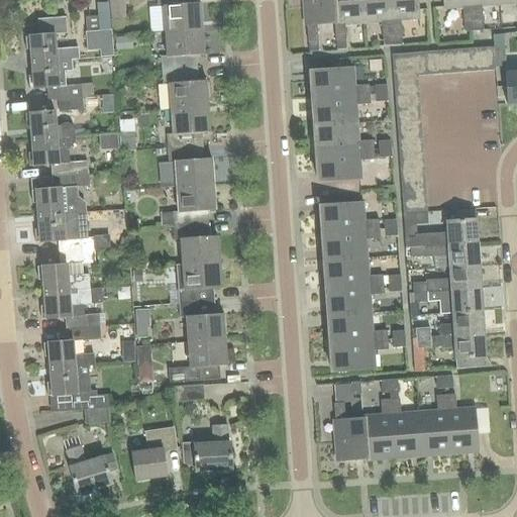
[(108,0),(110,20),(125,19),(126,19),(124,0),(108,0)]
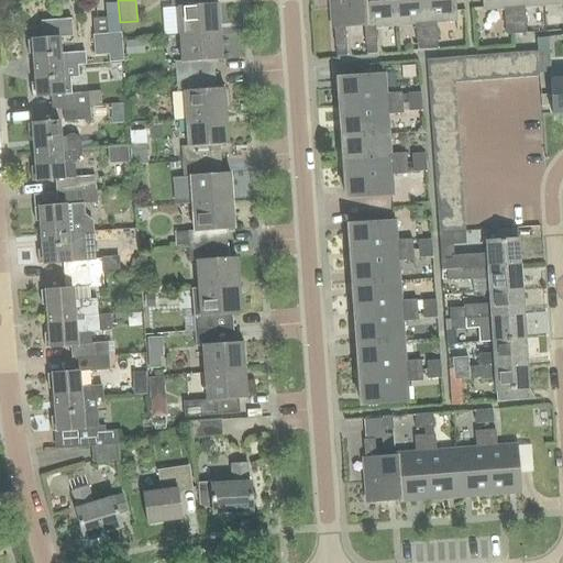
[(179,34),(220,32),(218,3),(209,3),(208,0),(169,0),(170,8),(177,8),(179,34)]
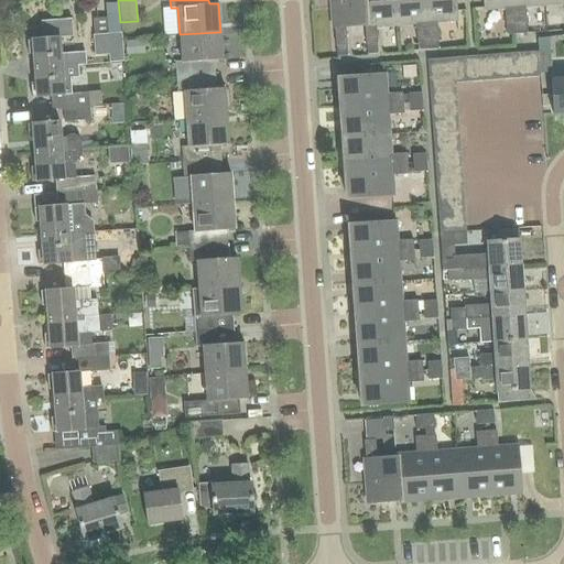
[(345,26),(365,25),(362,0),(332,0),(336,46),(346,45),(347,45),(345,26)]
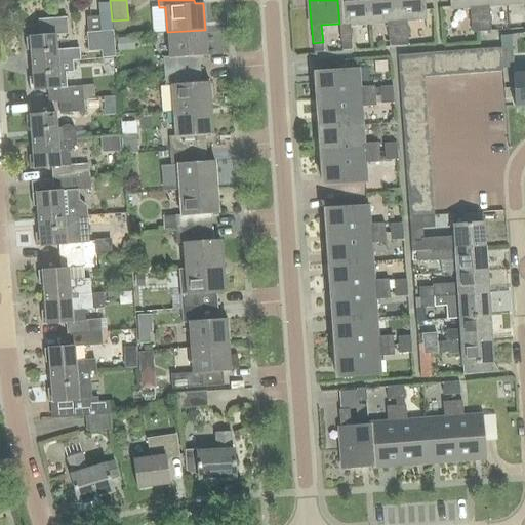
[(366,0),(337,0),(339,24),(341,41),(351,40),(350,26),(369,25),(366,0)]
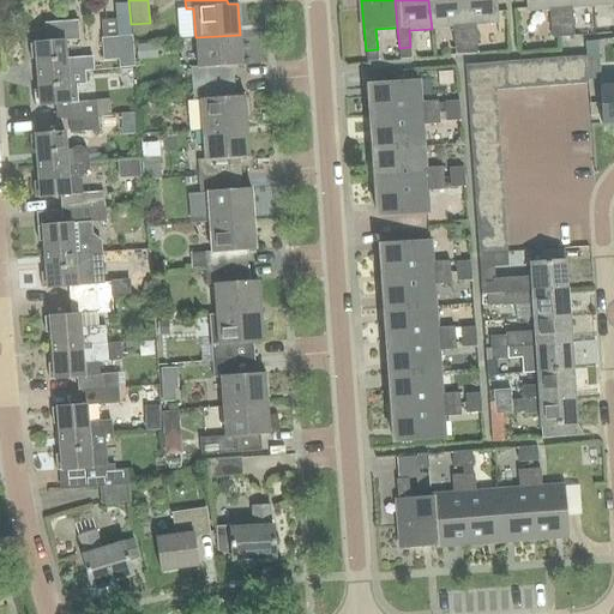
[(462,0),(428,0),(432,29),(453,28),(455,43),(465,42),(462,0)]
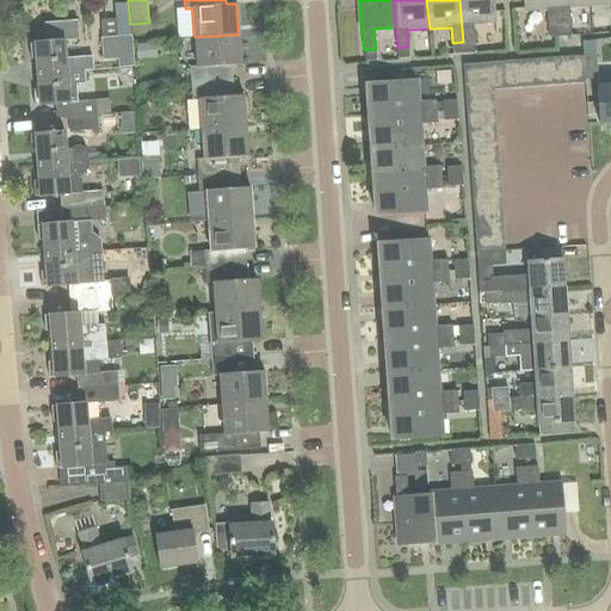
[(493,0),(460,0),(463,42),(475,42),(474,25),(495,24),(493,0)]
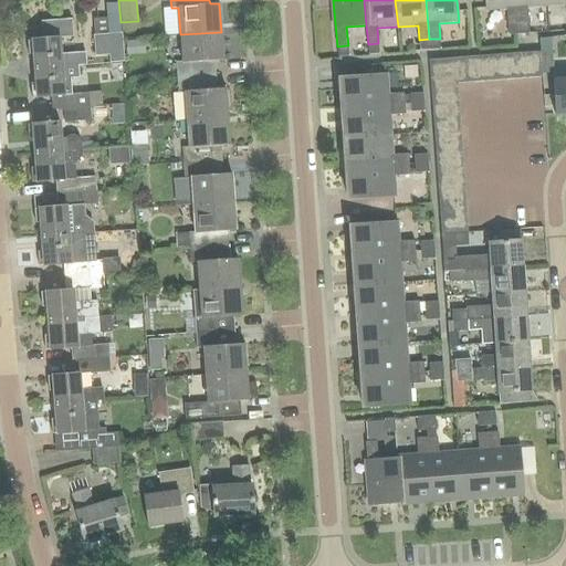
[(517,35),(515,0),(484,0),(485,11),(506,10),(507,35),(517,35)]
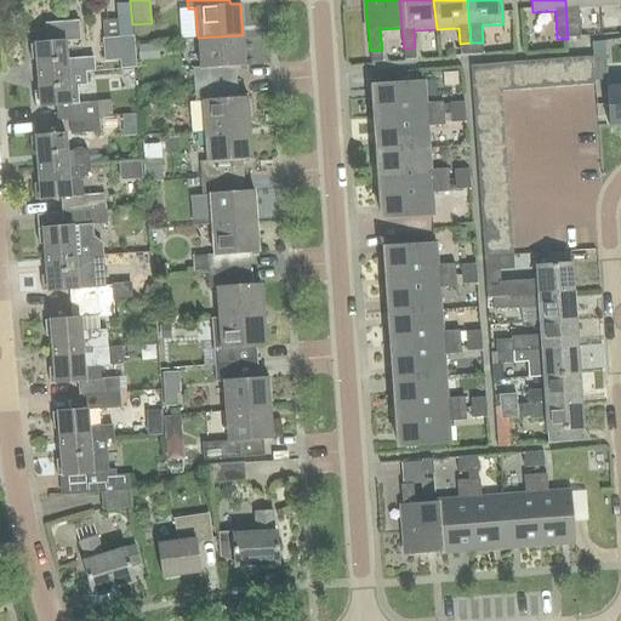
[(565,0),(568,39),(581,38),(579,7),(599,6),(598,0),(565,0)]
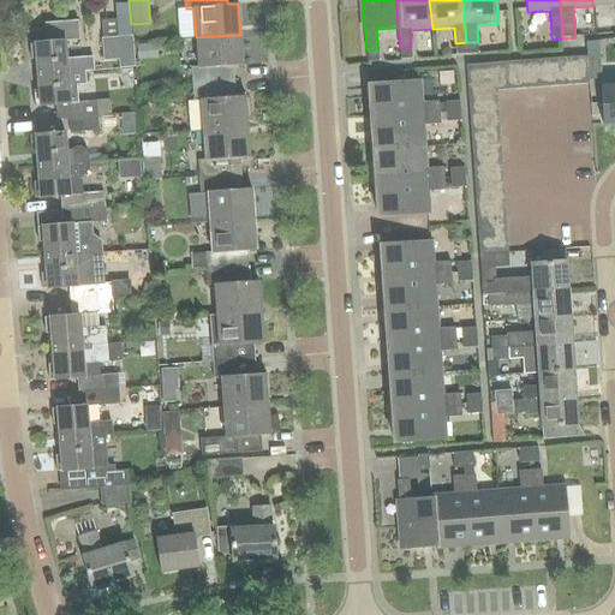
[(46,43),(30,45),(31,61),(35,60),(36,75),(84,71),(84,72),(94,71),(93,58),(65,60),(64,42),(78,41),(77,22),(45,24),(46,43)]
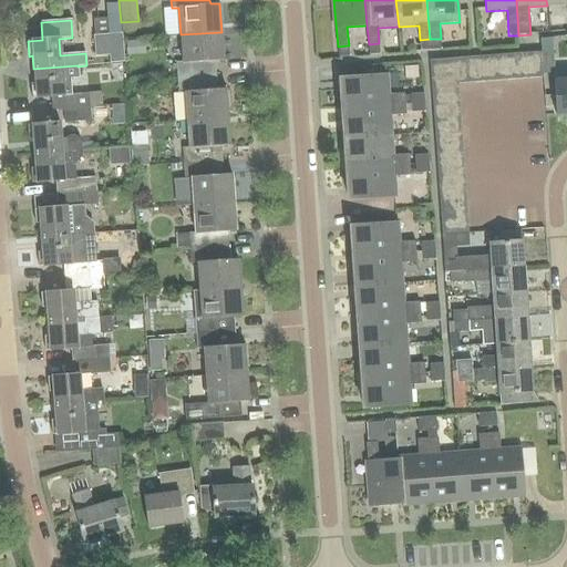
[(177,78),(216,74),(215,61),(223,60),(222,32),(181,34),(183,63),(176,63),(177,78)]
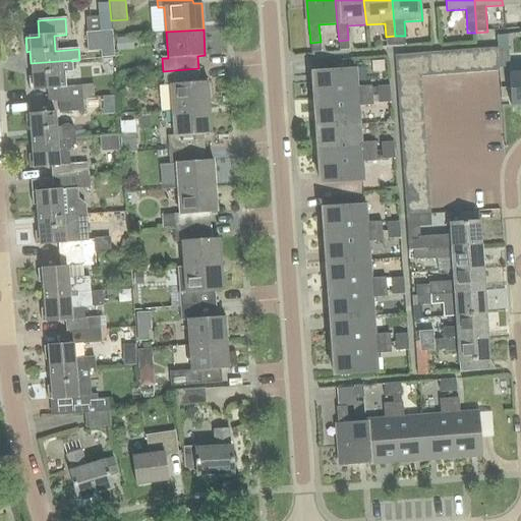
[(112,38),(112,32),(85,33),(87,53),(101,52),(101,58),(114,58),(112,38)]
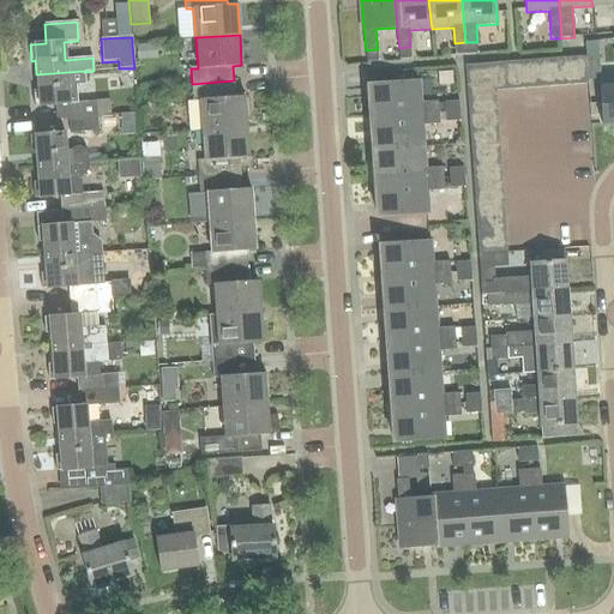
[(465,42),(455,43),(456,54),(467,53),(465,42)]
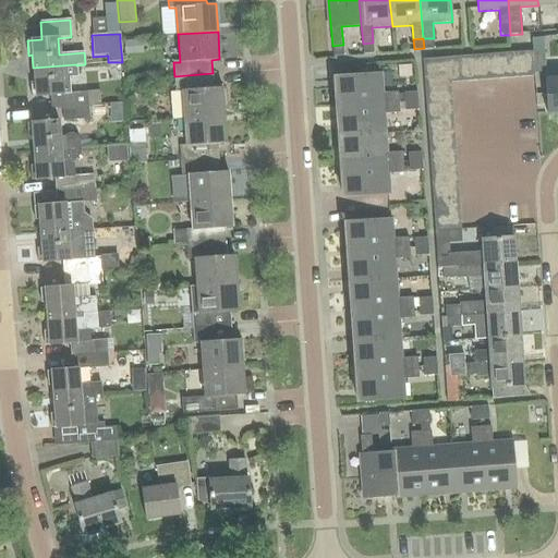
[(433,38),(423,38),(424,48),(434,47),(433,38)]
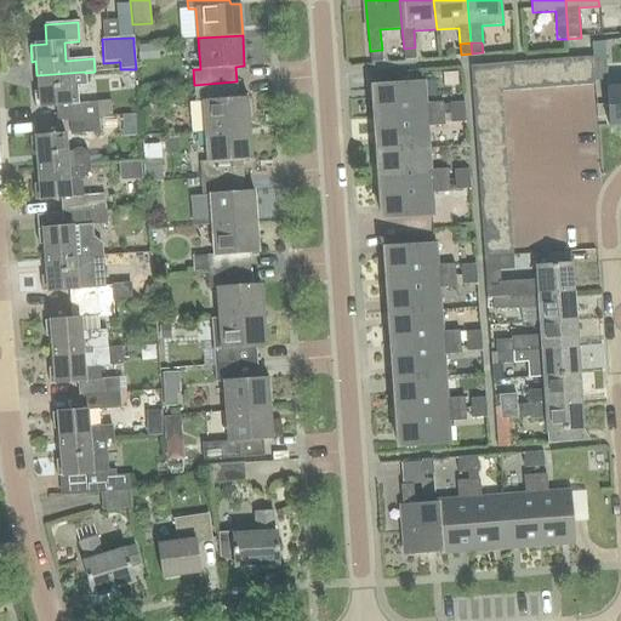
[(603,43),(592,44),(596,81),(607,80),(603,43)]
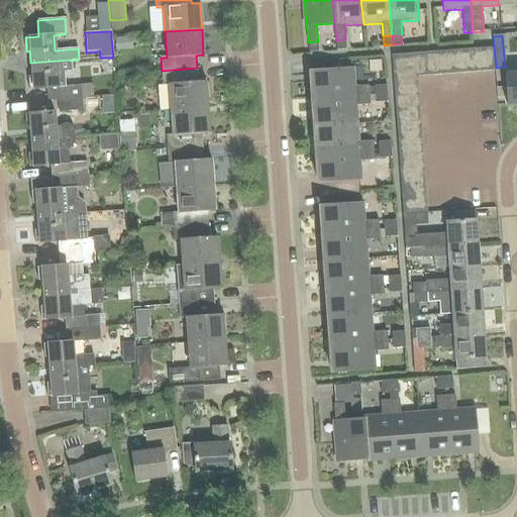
[(345,39),(336,40),(336,48),(345,47),(345,39)]
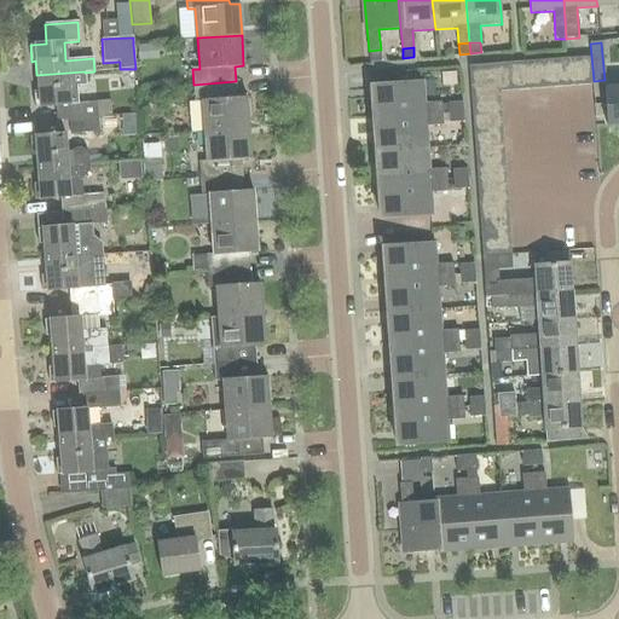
[(380,50),(369,51),(370,61),(381,61),(380,50)]
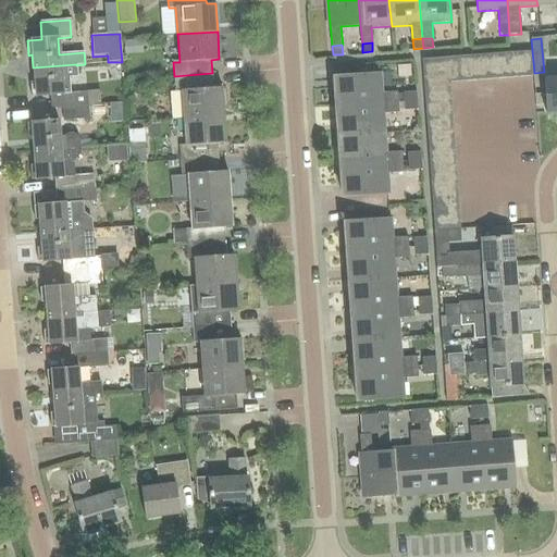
[(519,53),(521,77),(533,76),(531,52),(519,53)]
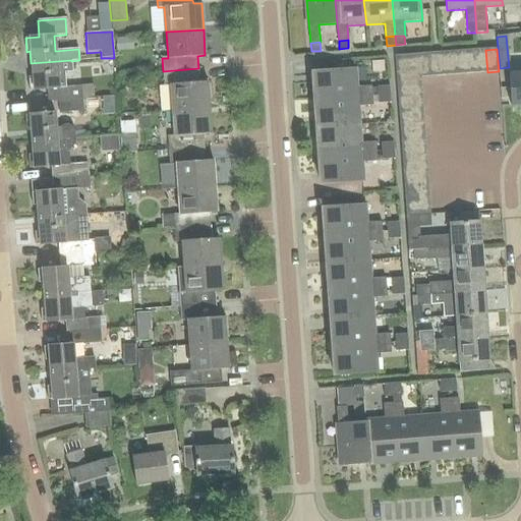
[(463,51),(465,74),(476,73),(474,50),(463,51)]
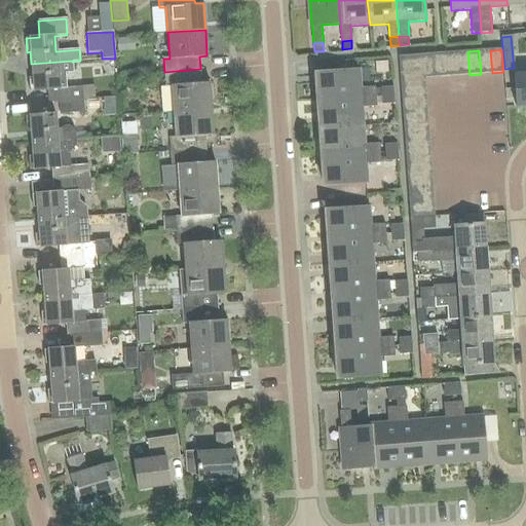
[(479,50),(481,74),(492,73),(490,50),(479,50)]
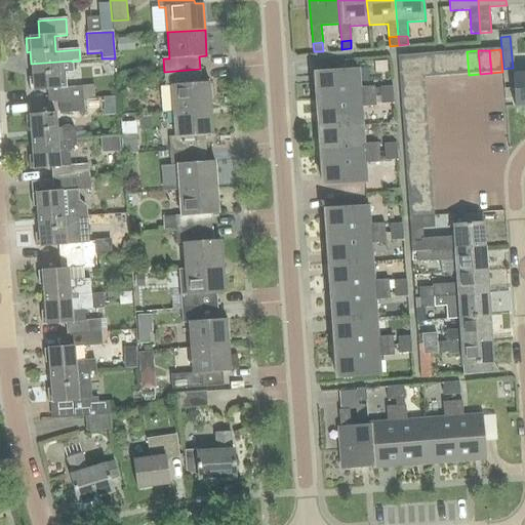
[(455,52),(457,76),(469,75),(467,51),(455,52)]
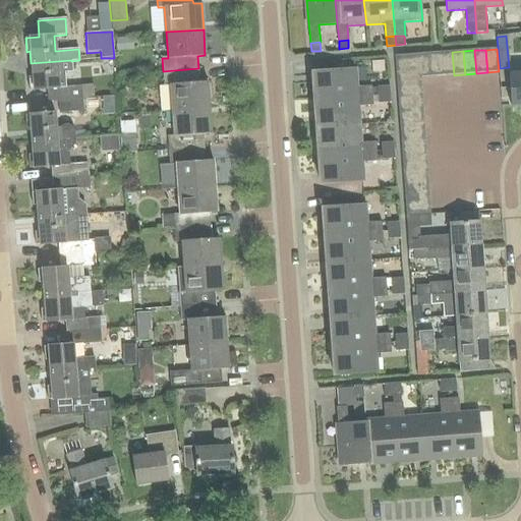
[(441,53),(443,76),(454,75),(452,52),(441,53)]
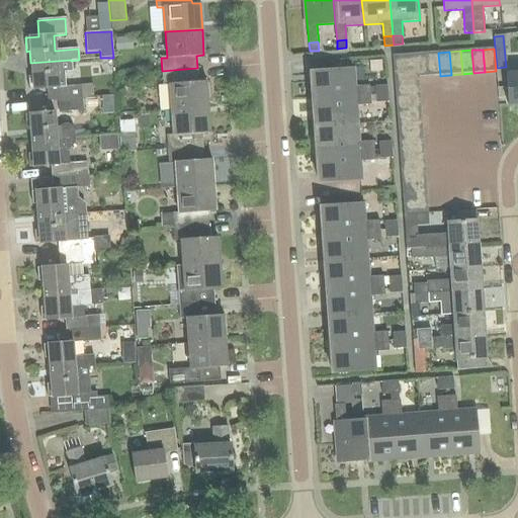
[(393,56),(418,77),(429,77),(427,53),(393,56)]
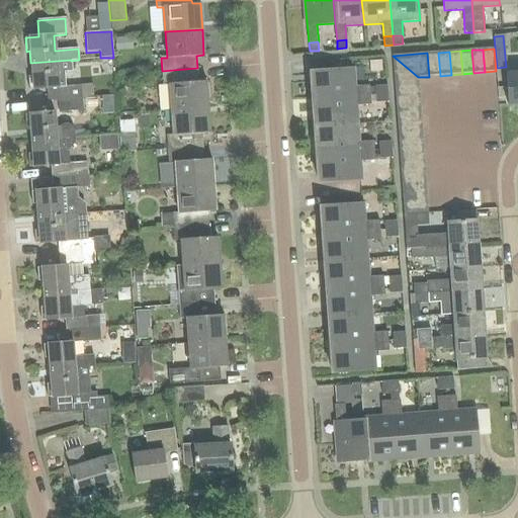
[(427,53),(429,77),(440,76),(438,53),(427,53)]
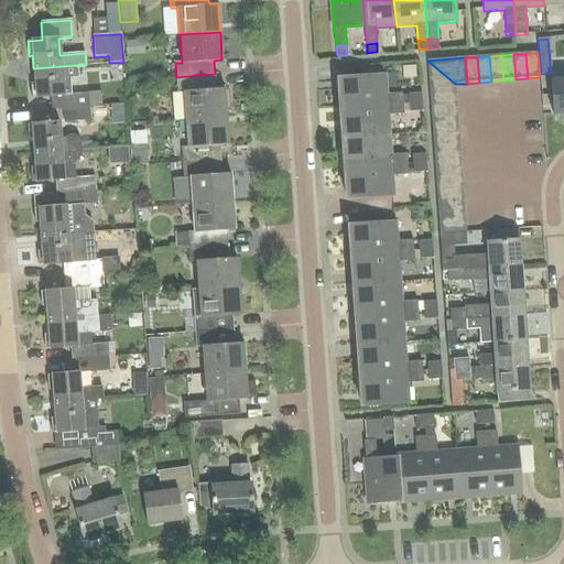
[(455,84),(427,61),(430,98),(456,96),(455,84)]
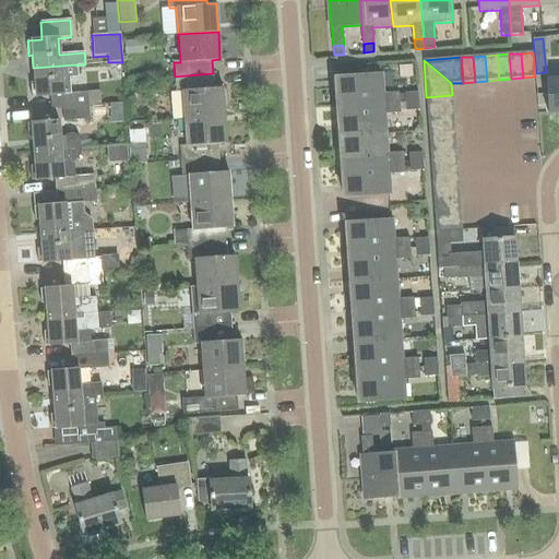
[(62,107),(87,105),(86,92),(70,93),(69,76),(78,76),(76,66),(76,64),(33,68),(35,81),(31,81),(32,96),(51,95),(52,108),(62,107)]
